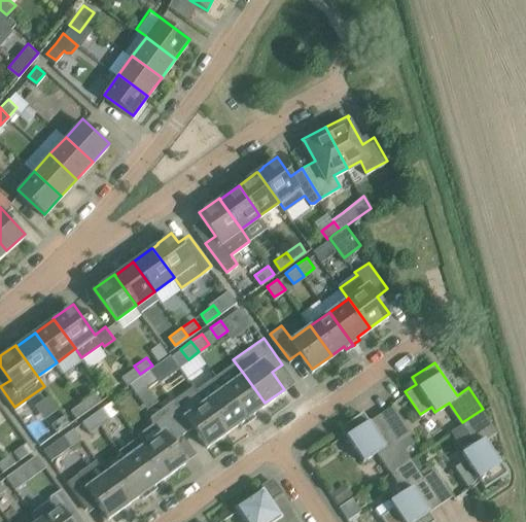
[(130,382),(140,374),(134,366),(121,375),(128,383),(130,382)]
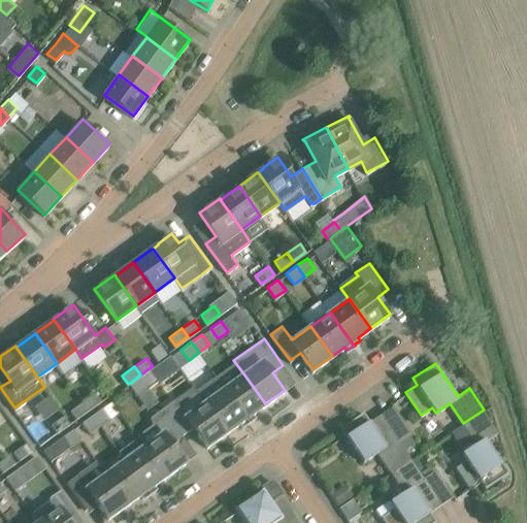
[(147,386),(158,378),(151,367),(140,374),(147,386)]
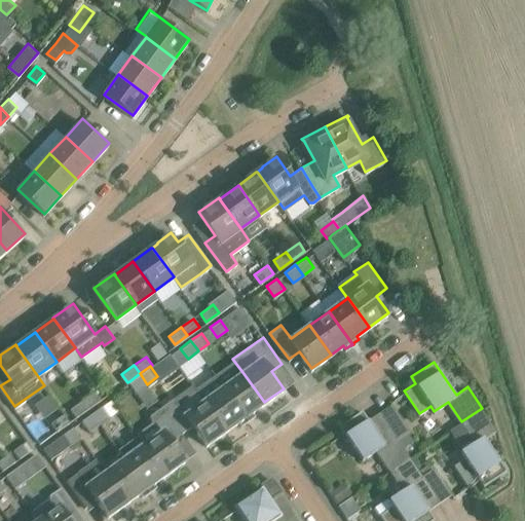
[(264,402),(242,372),(224,386),(248,419),(249,419),(248,418),(254,414),(252,411),(264,402)]
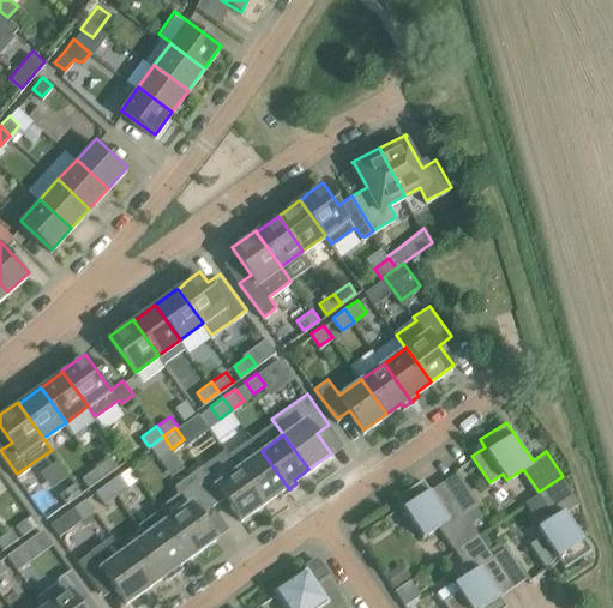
[(172,449),(163,435),(151,445),(160,457),(172,449)]
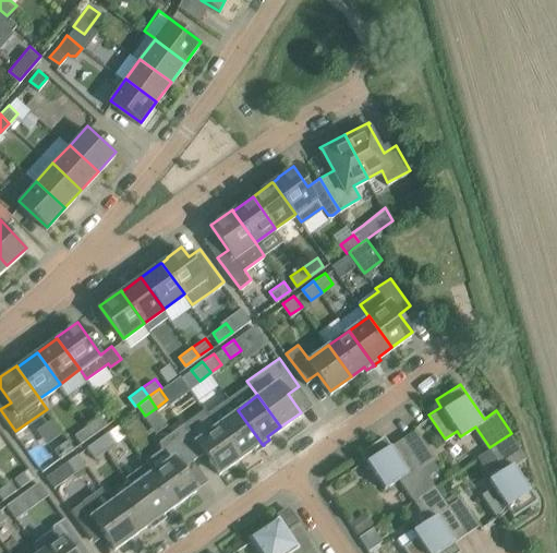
[(207,411),(240,456),(253,446),(255,449),(262,445),(262,446),(263,445),(238,410),(228,397),(207,411)]
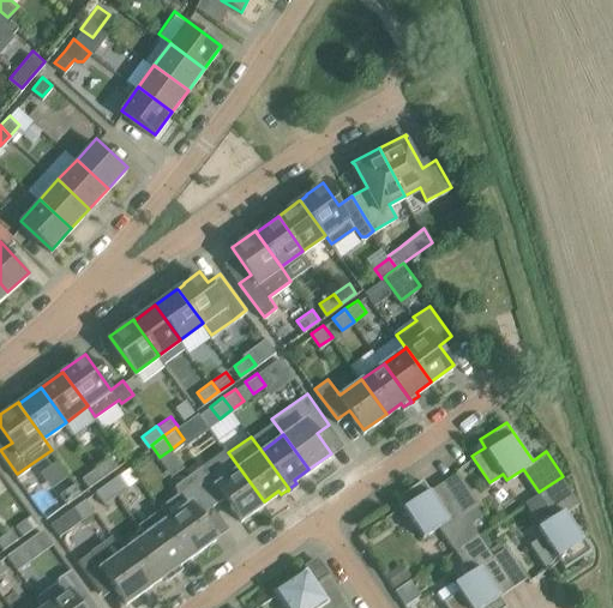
[(190,473),(212,504),(224,495),(241,518),(264,501),(228,452),(205,468),(203,464),(190,473)]
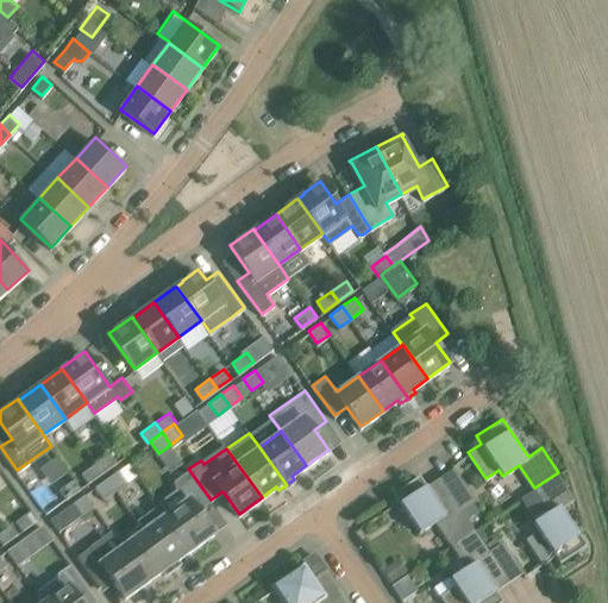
[(96,462),(102,471),(117,460),(111,451),(96,462)]
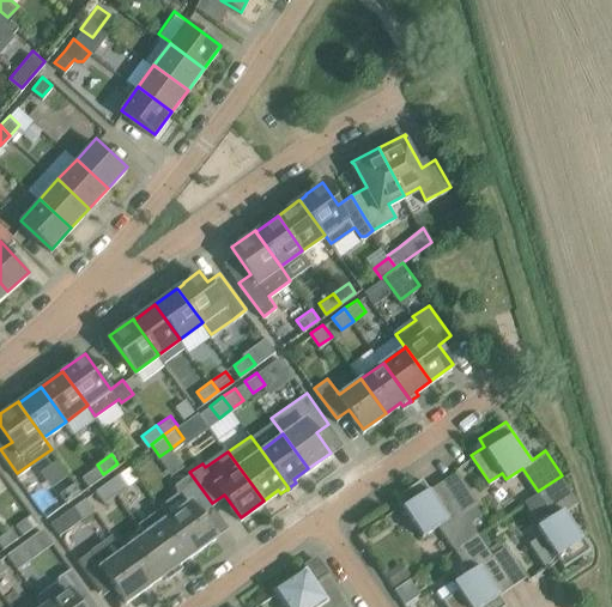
[(103,474),(97,465),(82,474),(89,484),(103,474)]
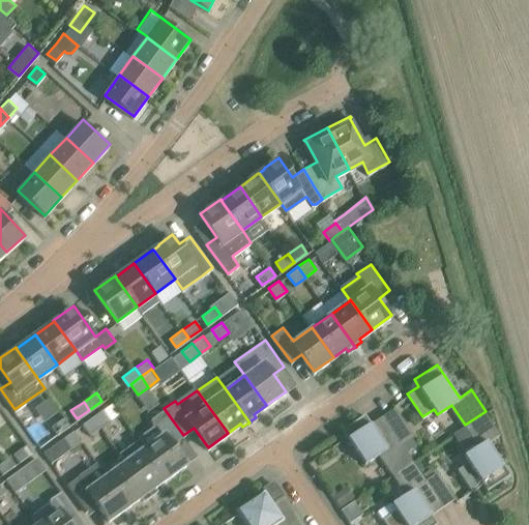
[(385,418),(401,441),(411,434),(413,433),(393,403),(392,404),(397,411),(385,418)]
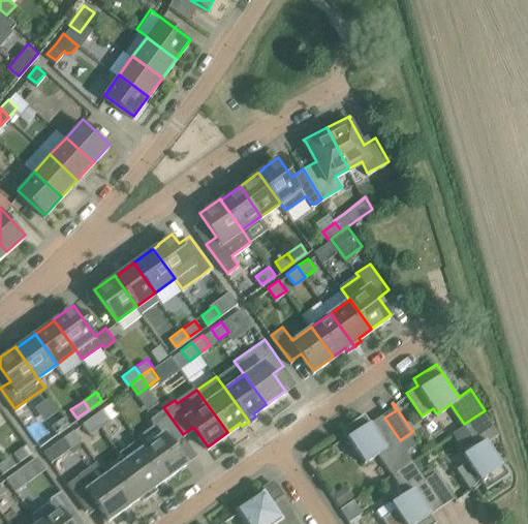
[(103,406),(93,413),(100,425),(111,417),(103,406)]
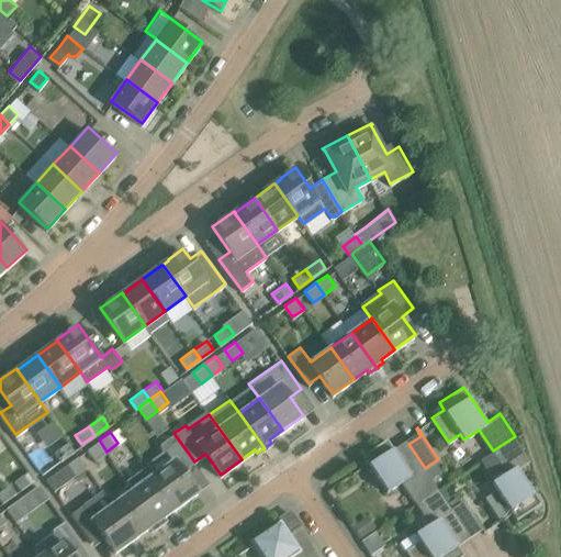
[(154,475),(177,505),(198,491),(183,470),(194,461),(174,433),(161,442),(167,449),(147,464),(154,475)]
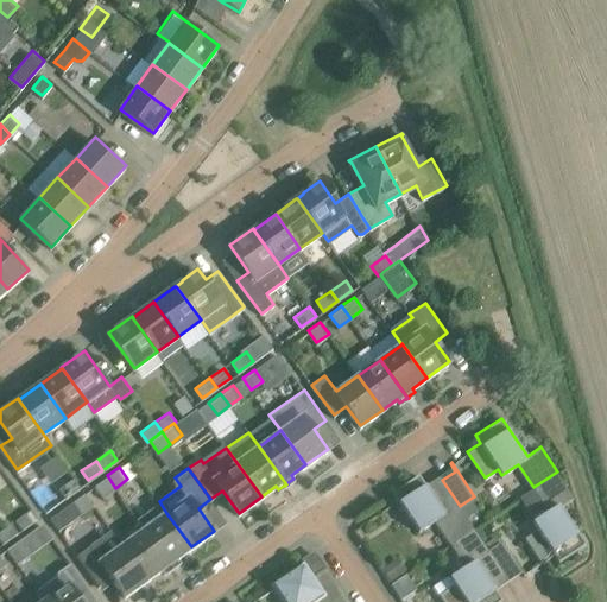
[(533,487),(533,488),(549,511),(532,521),(537,527),(525,537),(542,562),(554,553),(560,561),(586,543),(560,505),(573,496),(557,471),(533,487)]
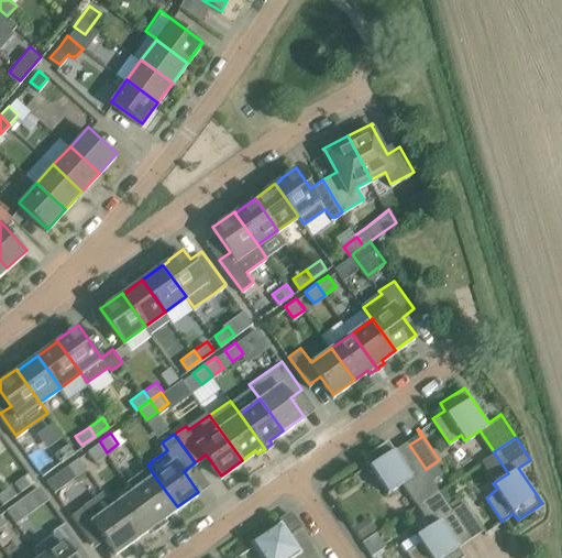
[(363,455),(367,461),(387,491),(403,481),(417,503),(439,489),(432,479),(426,469),(409,445),(397,452),(387,438),(363,455)]
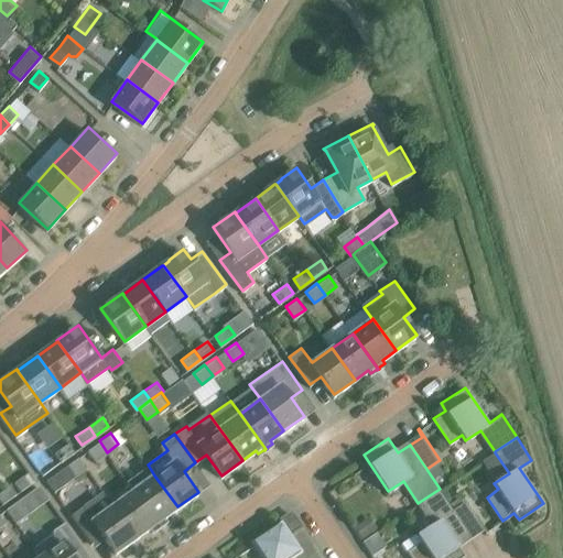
[(107,452),(99,440),(88,449),(96,460),(107,452)]
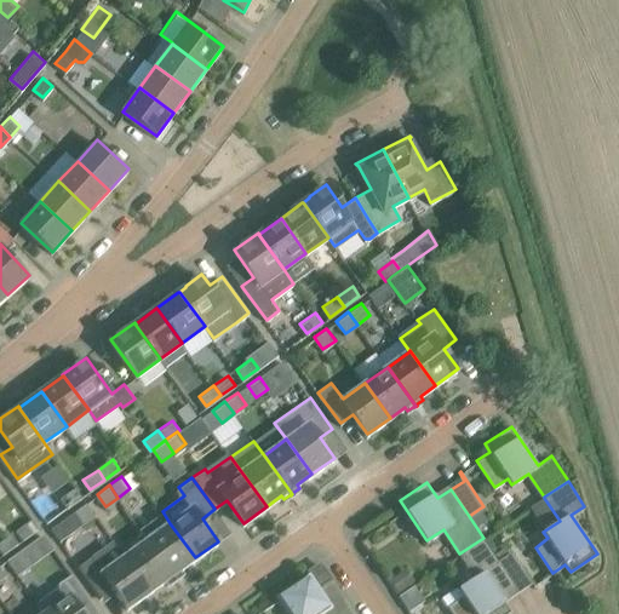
[(59,497),(67,506),(82,495),(75,486),(59,497)]
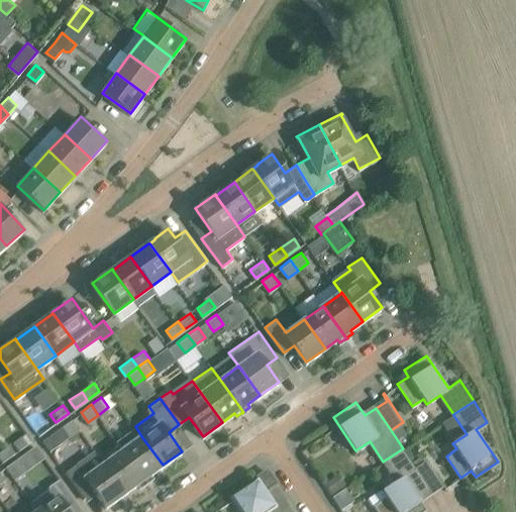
[(62,425),(70,435),(80,428),(72,418),(62,425)]
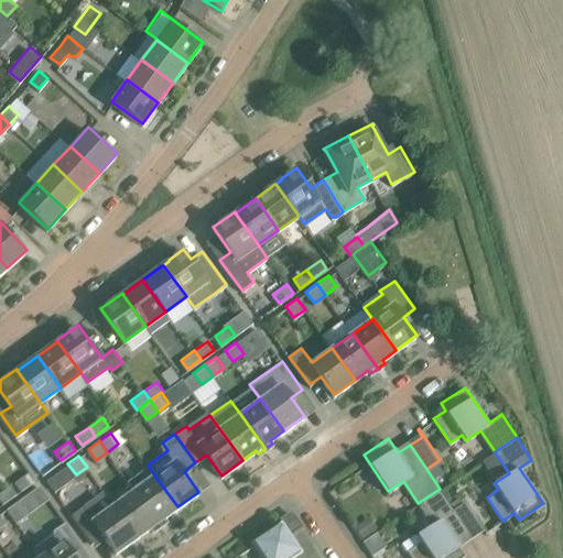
[(437,461),(426,469),(433,479),(444,471),(437,461)]
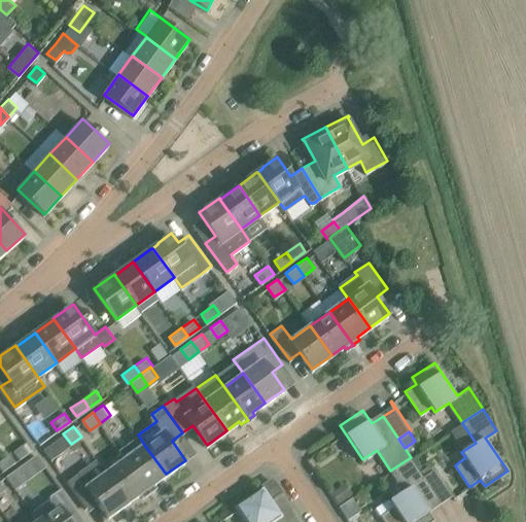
[(139,437),(120,450),(126,458),(150,492),(150,491),(150,490),(155,486),(153,483),(166,474),(144,445),(139,437)]
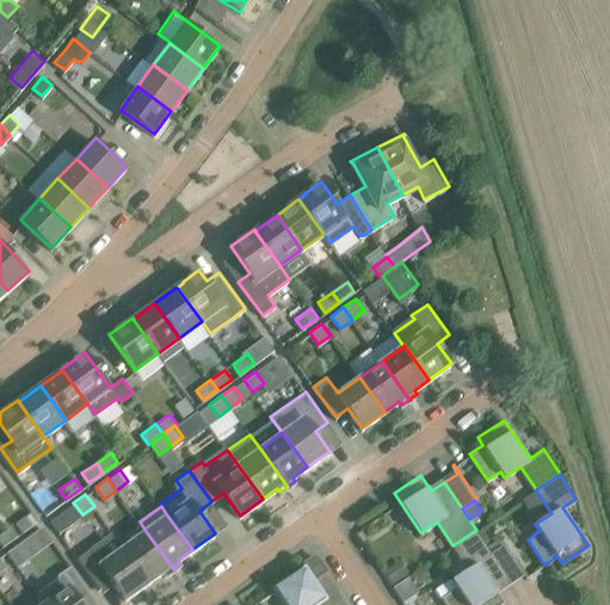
[(11,524),(0,531),(0,539),(4,544),(18,533),(11,524)]
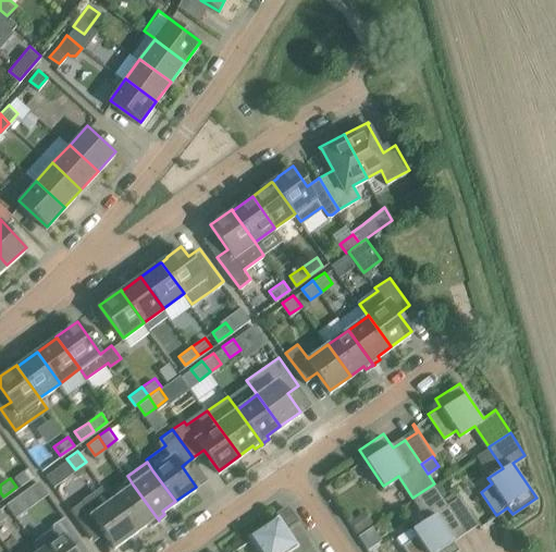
[(412,498),(427,518),(411,528),(416,535),(403,543),(407,551),(455,551),(460,549),(451,534),(462,526),(443,498),(434,483),(412,498)]
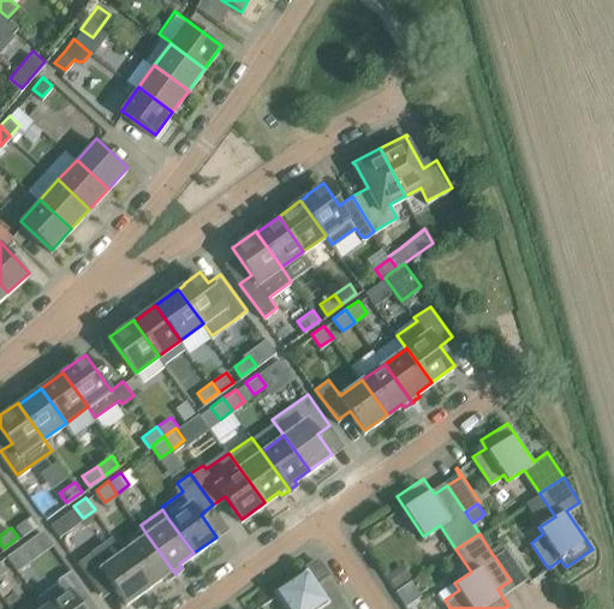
[(174,574),(176,574),(147,535),(125,550),(149,585),(165,574),(167,578),(173,573),(174,574)]
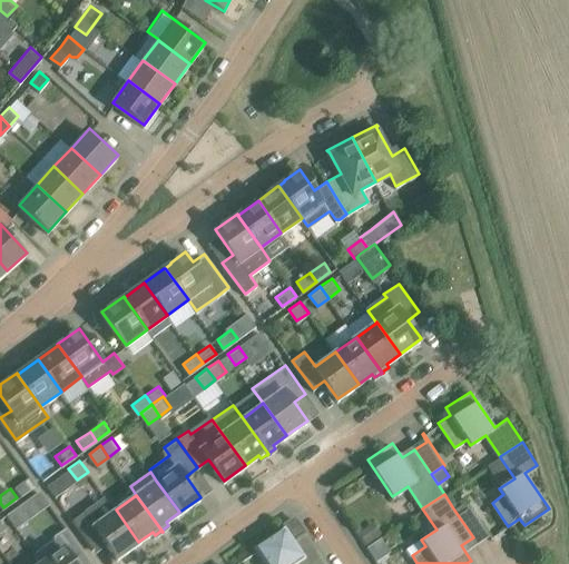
[(85,510),(72,518),(92,546),(104,538),(117,557),(138,542),(116,510),(106,496),(86,511),(85,510)]
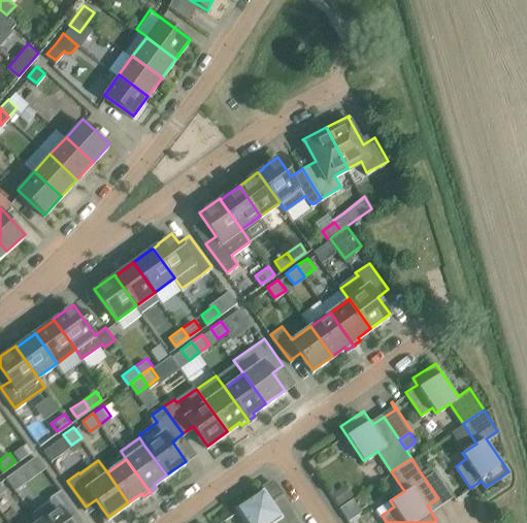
[(6,476),(12,484),(25,475),(20,466),(6,476)]
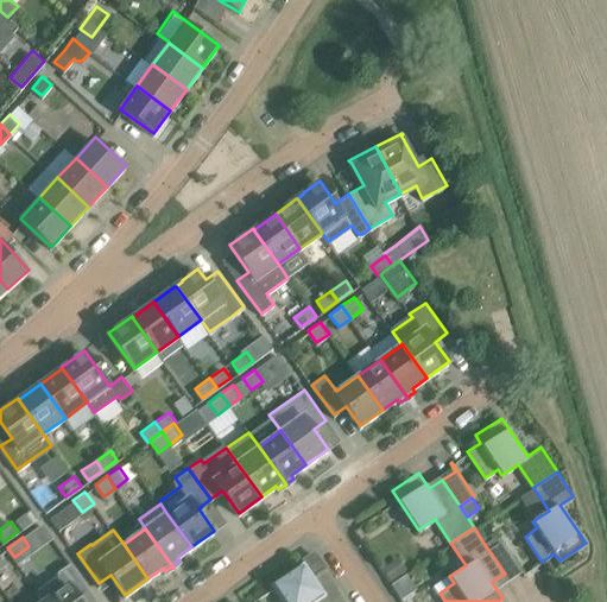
[(484,543),(505,574),(518,565),(524,574),(525,572),(503,539),(494,544),(489,538),(484,543)]
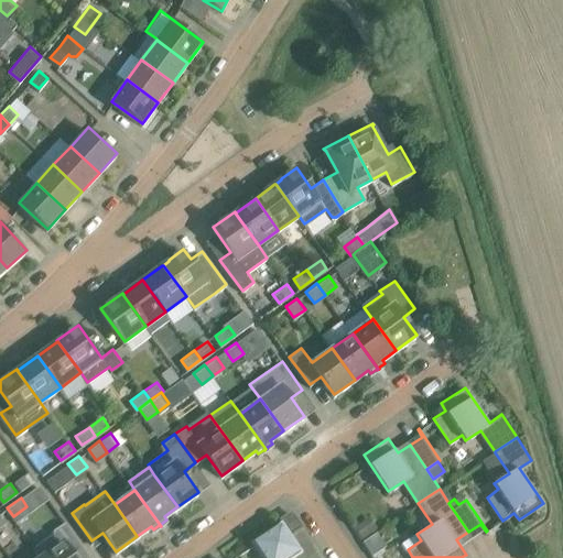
[(250,540),(253,545),(262,557),(324,557),(294,512),(293,513),(301,525),(290,532),(282,520),(250,540)]
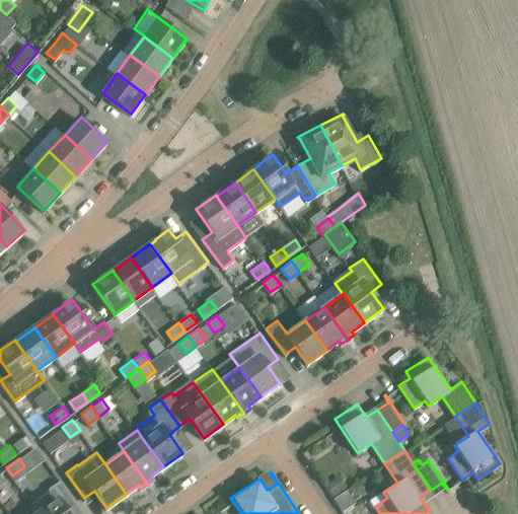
[(78,504),(60,479),(49,487),(51,489),(31,502),(38,511),(40,513),(69,513),(68,511),(78,504)]
